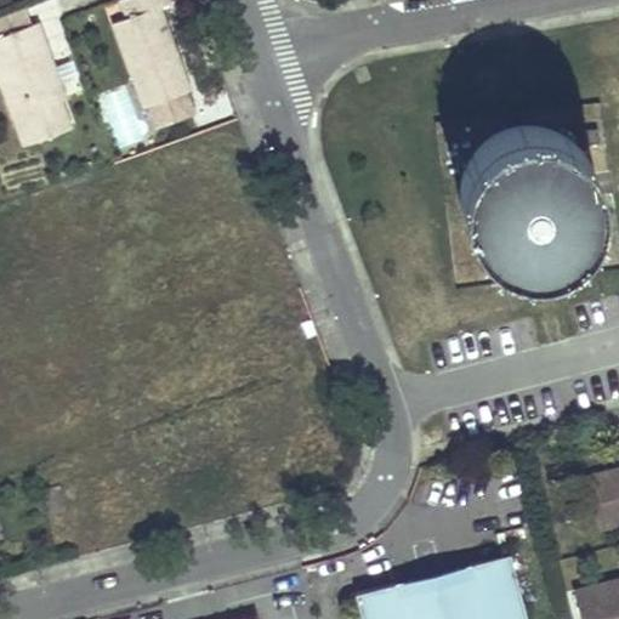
[(176,50),(162,10),(172,6),(170,0),(128,0),(119,4),(125,22),(112,27),(143,112),(148,109),(155,129),(194,115),(187,95),(192,94),(176,50)]
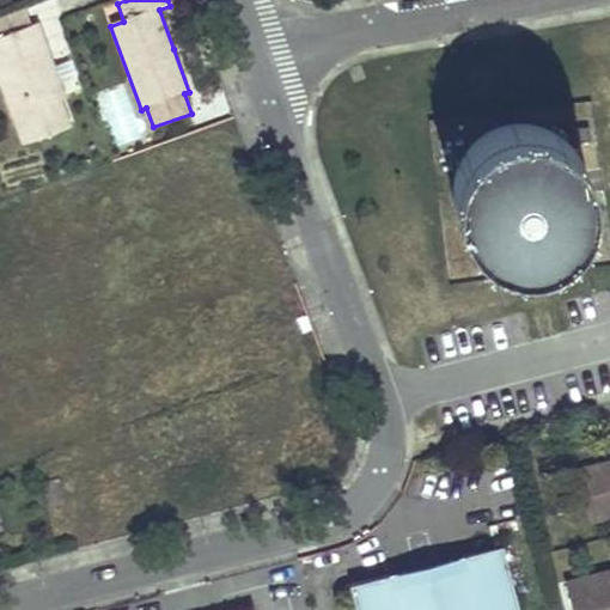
[(77,127),(40,24),(34,26),(31,18),(28,11),(0,20),(0,69),(28,145),(77,127)]
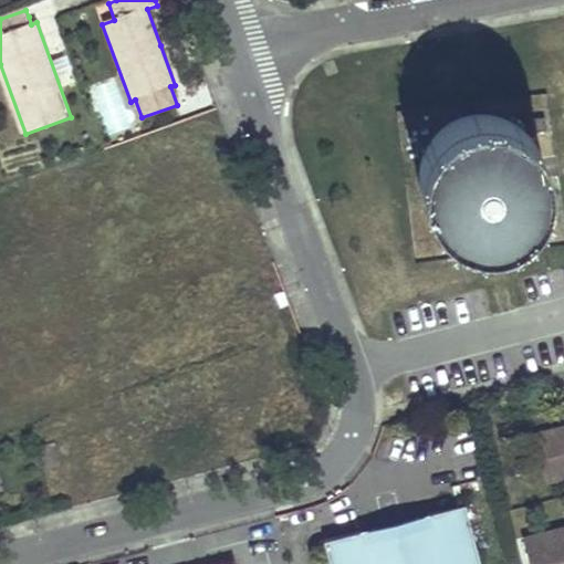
[(528,223),(534,216),(540,207),(543,197),(545,187),(545,177),(544,167),(542,158),(538,148),(532,141),(524,133),(517,127),(508,122),(498,118),(488,117),(478,117),(468,118),(458,122),(449,126),(441,133),(435,139),(428,148),(424,157),(421,167),(420,177),(420,187),(423,197),(426,206),(431,215),(437,222),(445,229),(453,235),(462,239),(472,241),(482,242),(492,241),(502,239),(511,235),(520,230),(528,223)]
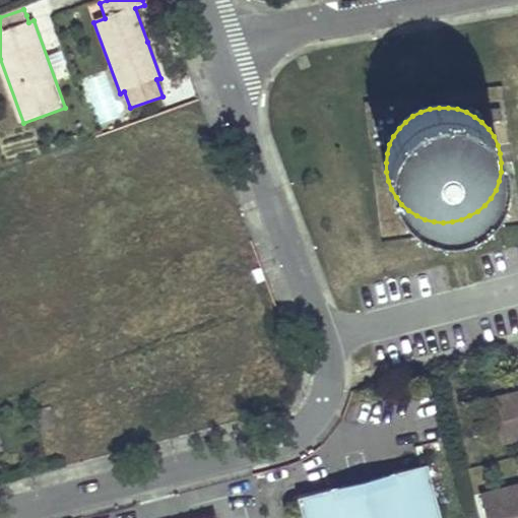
[(517,395),(492,401),(503,444),(517,441),(517,395)]
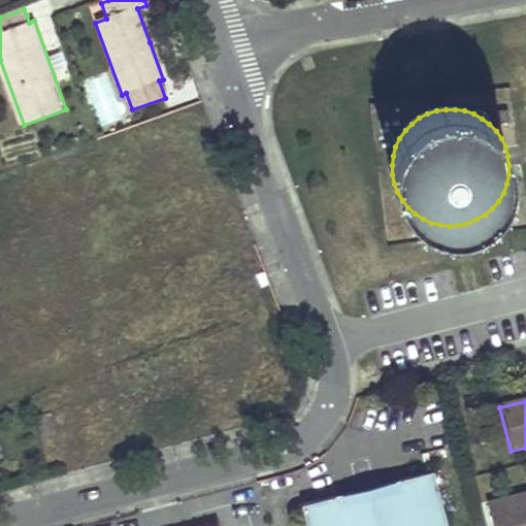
[(448,525),(434,473),(402,482),(404,491),(341,506),(339,498),(306,506),(310,525),(448,525)]
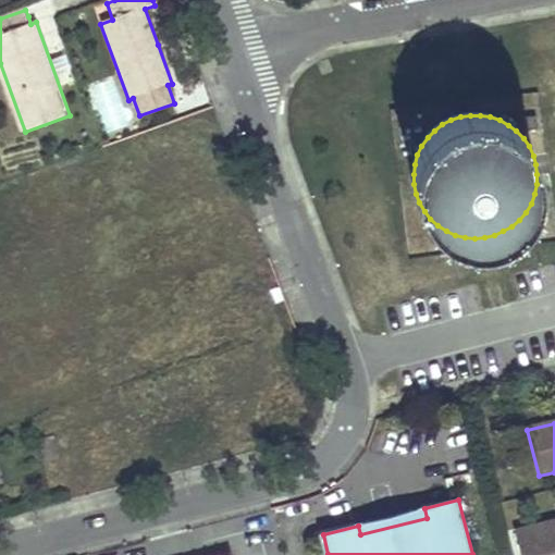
[(424,508),(424,506),(357,523),(358,526),(360,534),(427,518),(424,508)]
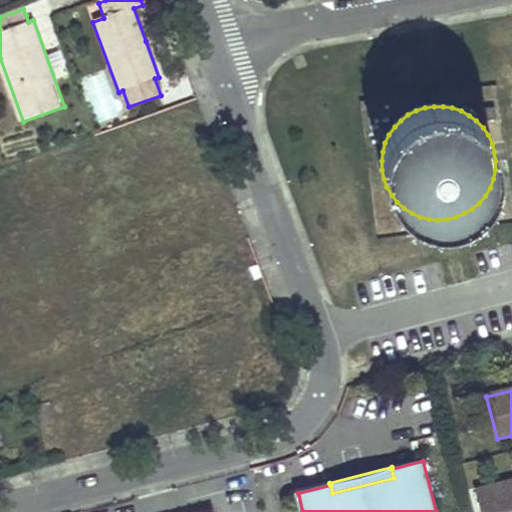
[(511,511),(511,482),(478,490),(483,511),(511,511)]
